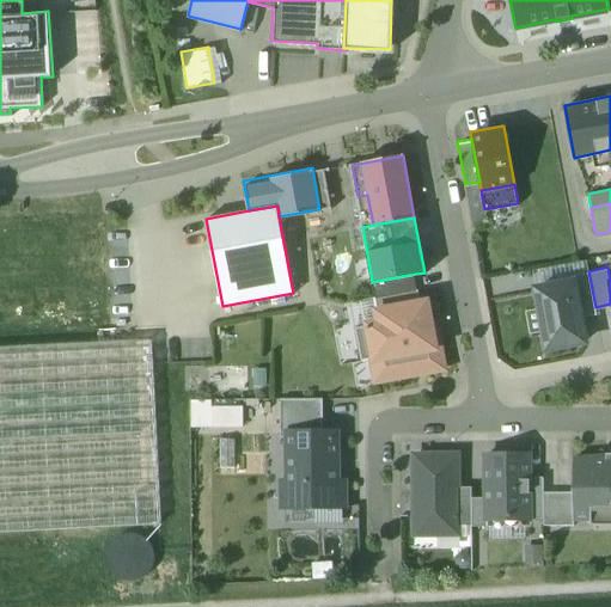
[(596,307),(588,271),(572,274),(573,280),(580,317),(597,313),(596,307)]
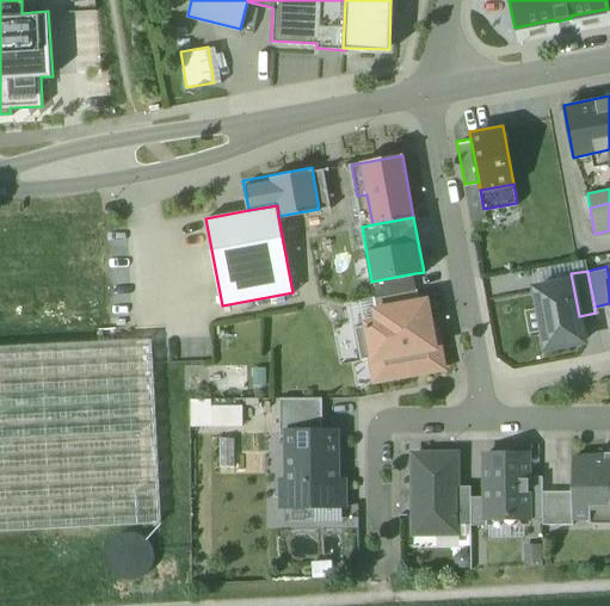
[(374,296),(417,289),(414,273),(371,282),(374,296)]
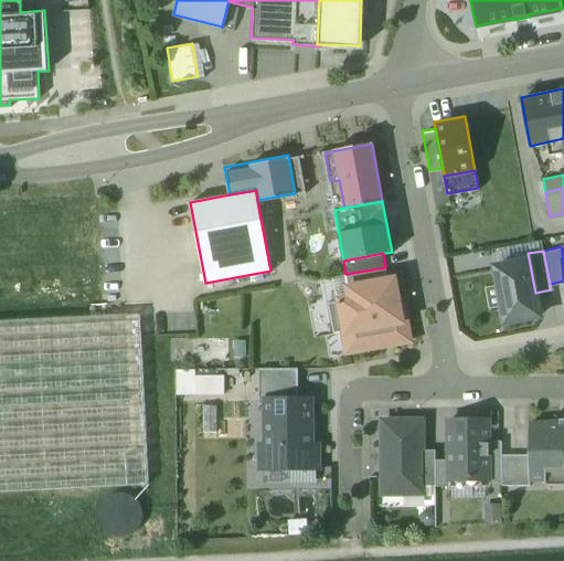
[(535,293),(529,258),(495,265),(506,320),(539,314),(535,293)]
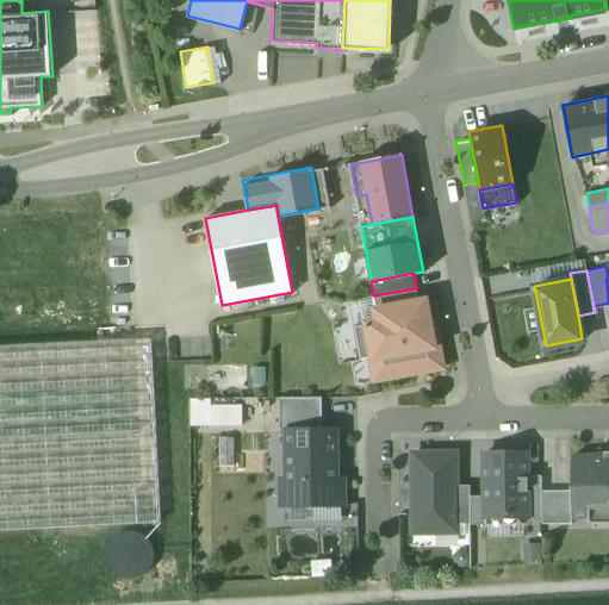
[(373,295),(377,310),(418,301),(416,288),(373,295)]
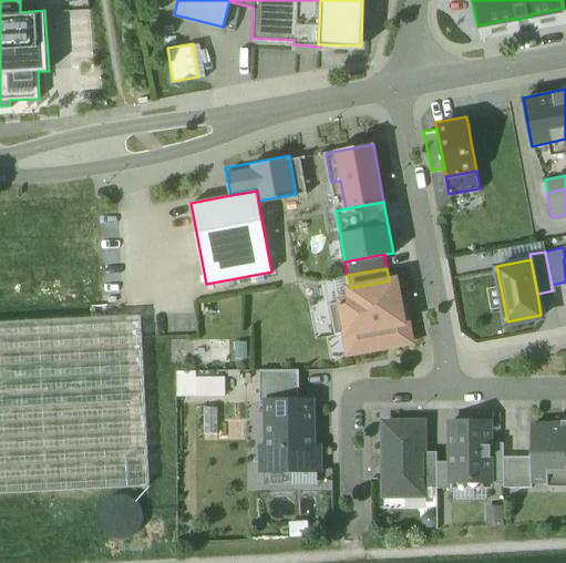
[(410,339),(397,278),(389,280),(350,288),(352,298),(329,303),(335,334),(345,331),(349,351),(410,339)]
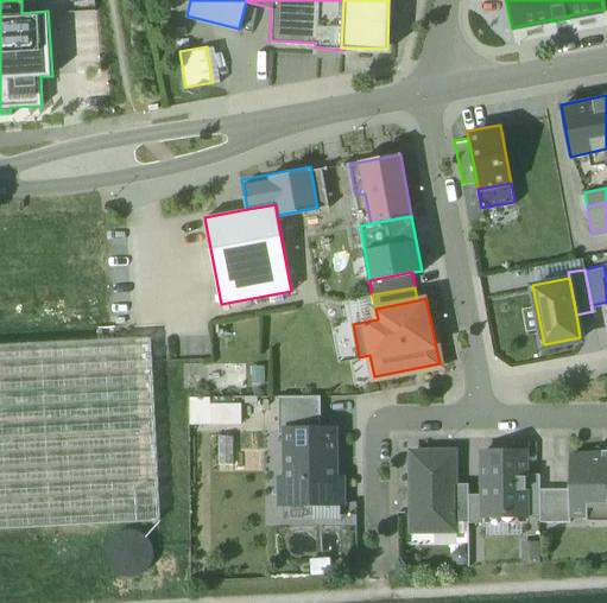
[(149,336),(0,343),(0,527),(158,520),(149,336)]
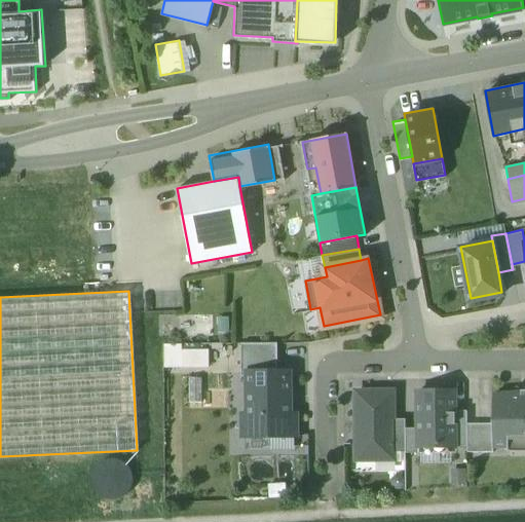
[(161,340),(161,364),(207,363),(207,345),(179,345),(179,339),(161,340)]
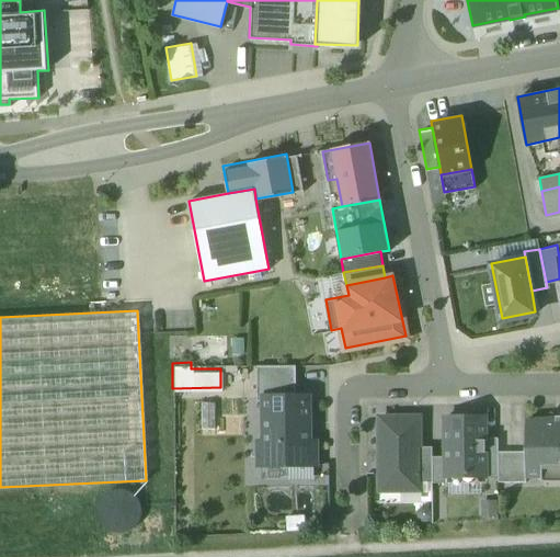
[(296,365),(256,365),(256,399),(263,399),(263,394),(296,394),(296,365)]
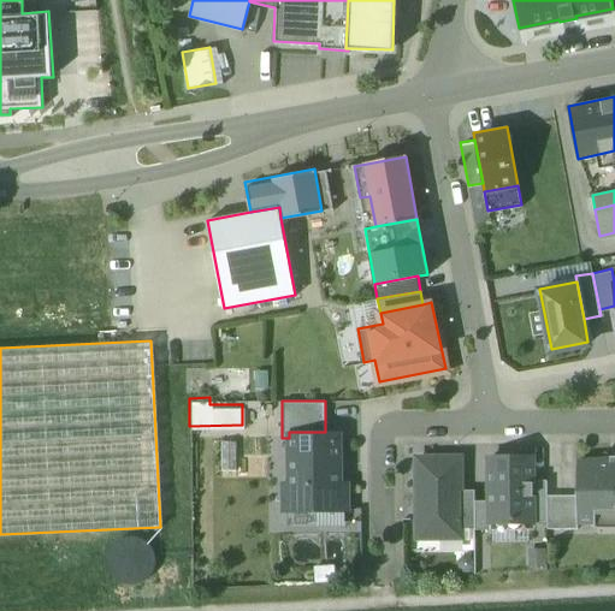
[(289,432),(289,438),(290,482),(284,482),(285,508),(347,508),(347,484),(347,482),(339,482),(339,433),(325,432),(289,432)]
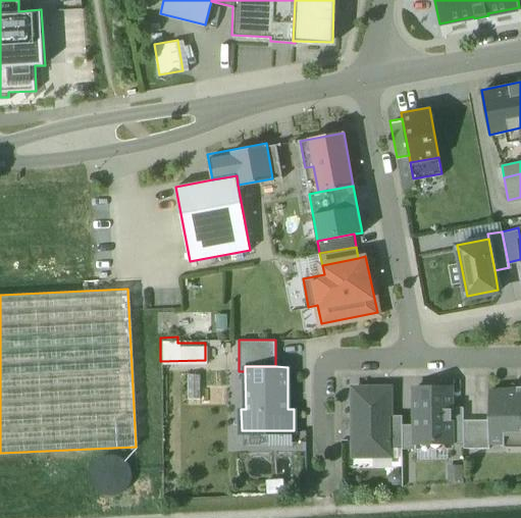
[(520,384),(516,385),(516,390),(487,390),(487,403),(487,418),(487,442),(488,442),(504,442),(504,434),(520,433),(520,384)]
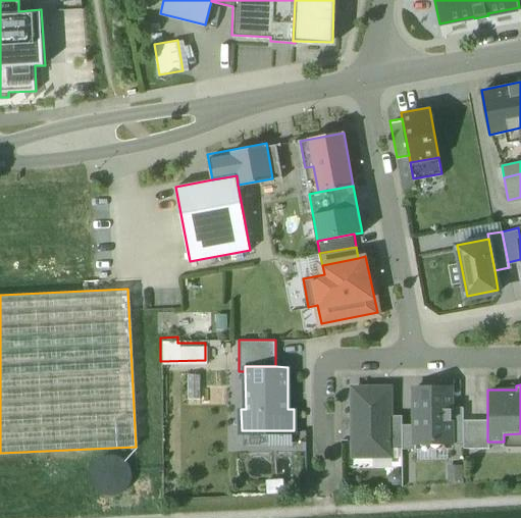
[(450,385),(414,386),(414,422),(414,441),(415,441),(451,441),(451,405),(450,385)]
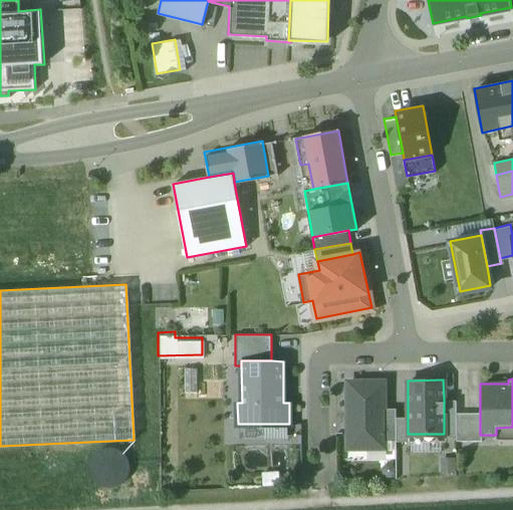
[(383,408),(382,380),(347,380),(347,447),(365,447),(365,441),(383,441),(383,408)]
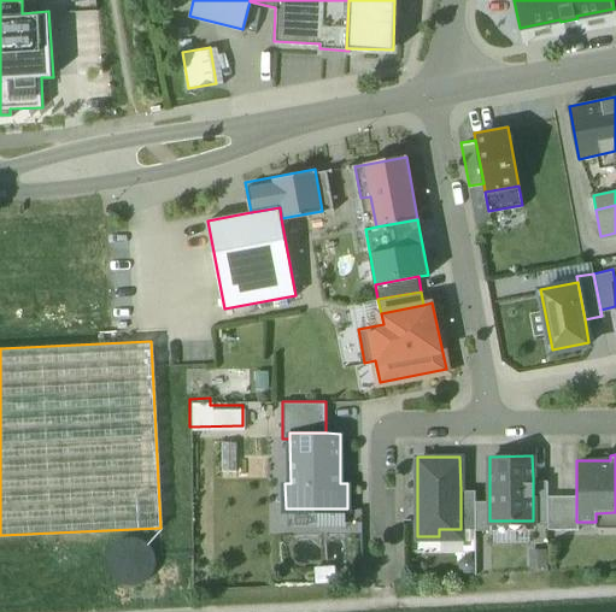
[(547,478),(533,478),(533,521),(547,521),(547,494),(547,478)]
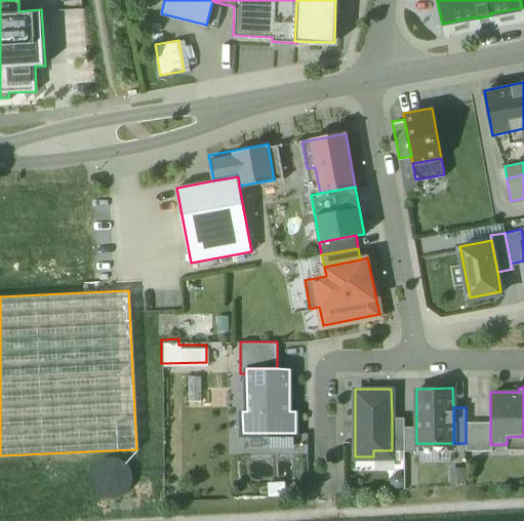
[(404,426),(404,416),(392,416),(392,450),(404,449),(404,426)]
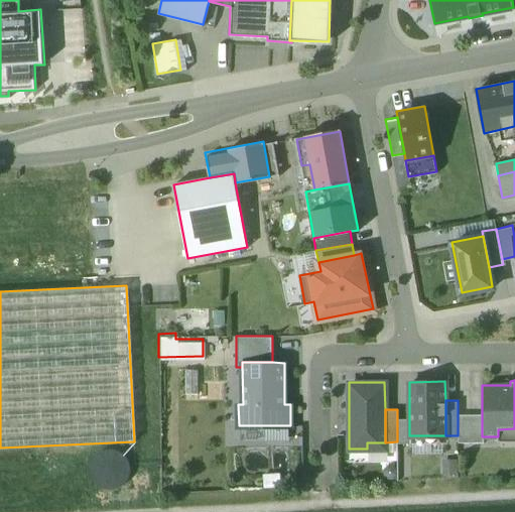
[(482,413),(458,413),(458,435),(458,441),(483,441),(483,436),(482,436),(482,413)]
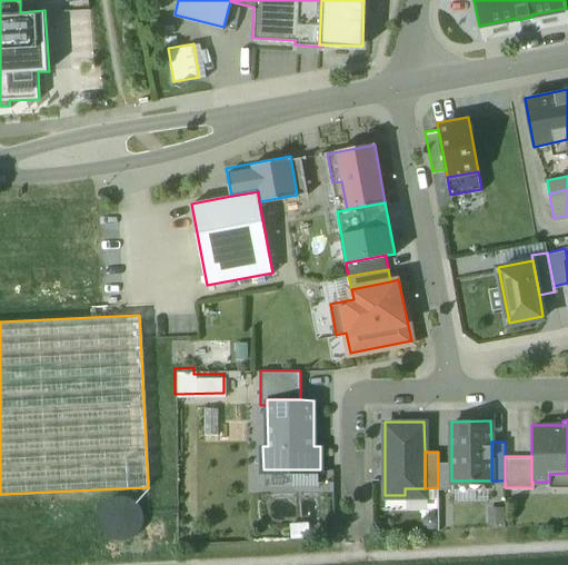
[(451,481),(451,461),(438,462),(438,487),(452,487),(452,481),(451,481)]
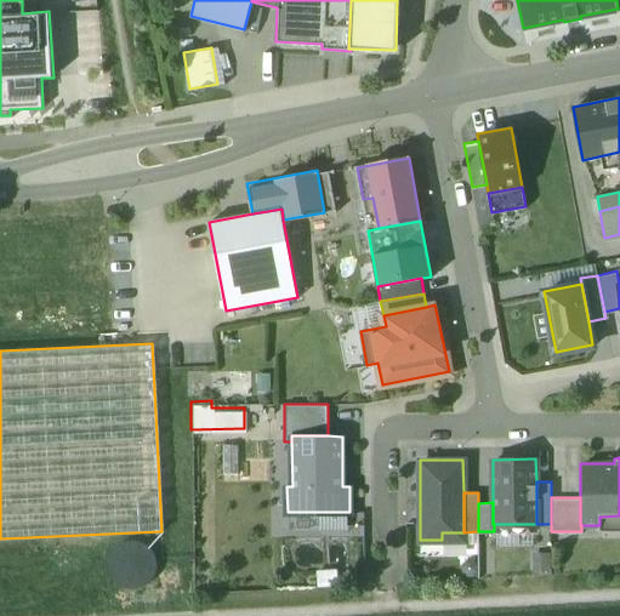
[(106,558),(106,565),(108,574),(113,580),(120,583),(128,586),(136,586),(143,582),(149,577),(153,571),(155,564),(155,555),(153,548),(148,542),(141,537),(134,536),(125,536),(118,539),(112,543),(107,551),(106,558)]
